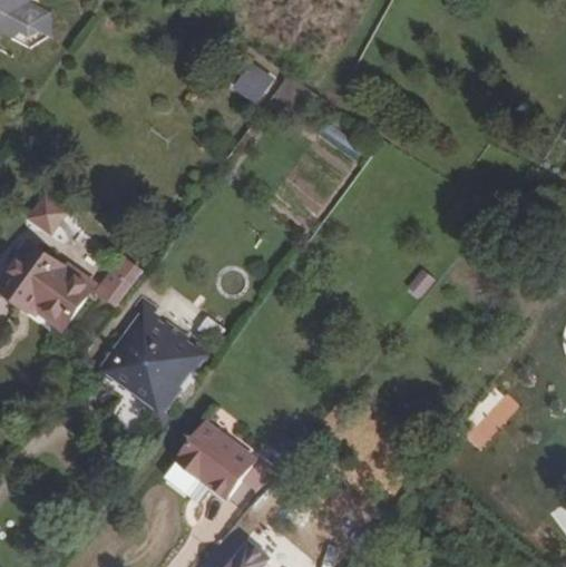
[(37,8),(36,0),(0,0),(0,32),(8,37),(28,26),(47,35),(46,11),(37,8)]
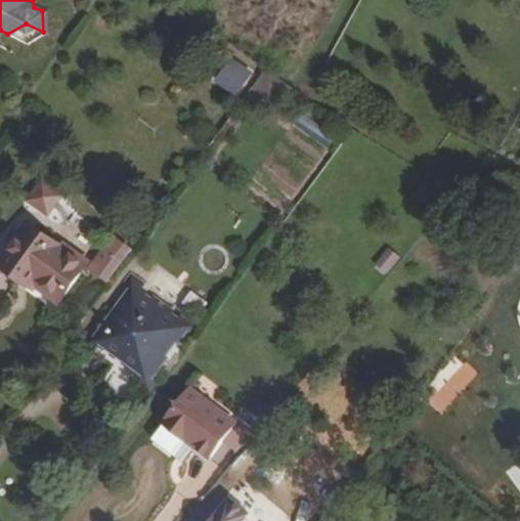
[(235,93),(251,72),(231,57),(215,80),(235,93)]
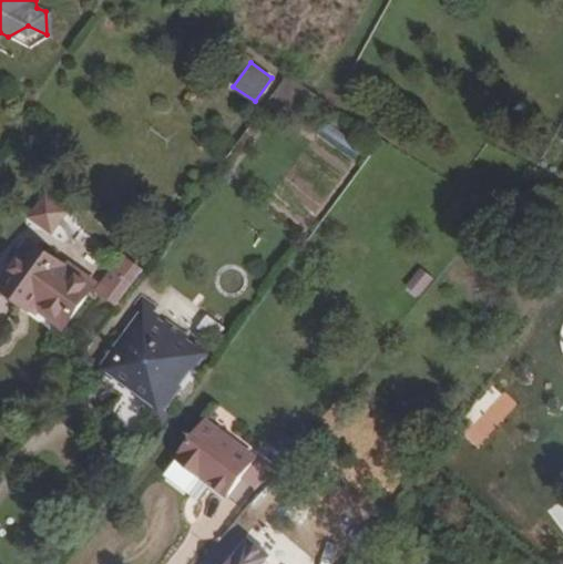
[(29,223),(57,233),(67,203),(40,194),(29,223)]
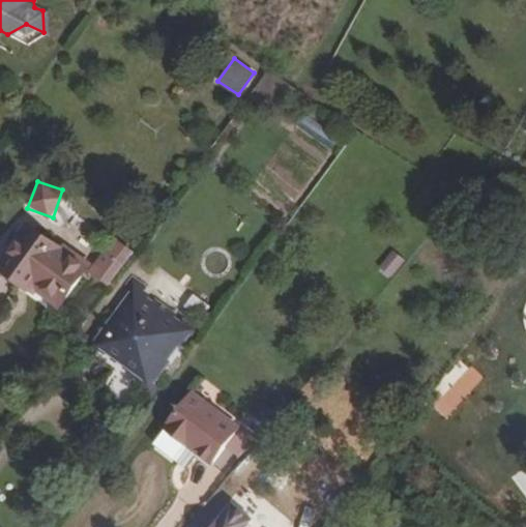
[(0,267),(18,281),(21,275),(56,301),(83,266),(26,225),(0,259),(0,267)]
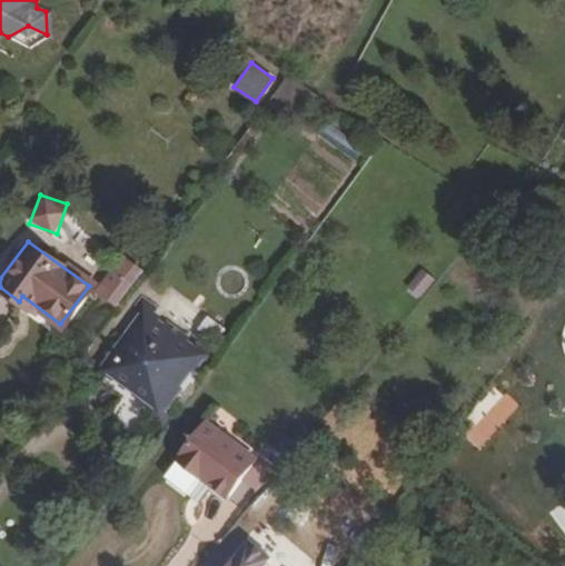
[(119,256),(108,272),(119,280),(131,265),(119,256)]
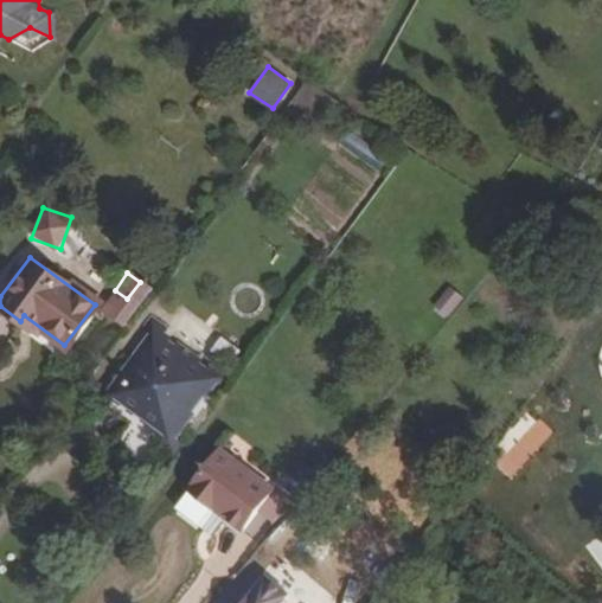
[(444,314),(460,295),(447,283),(430,302),(444,314)]
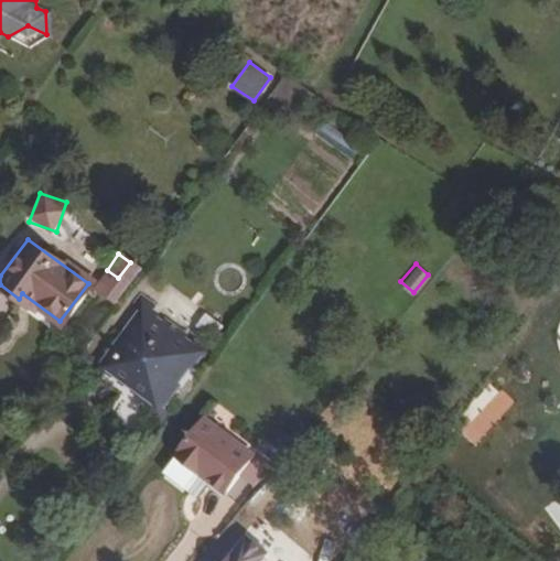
[(96,286),(107,294),(118,278),(107,270),(96,286)]
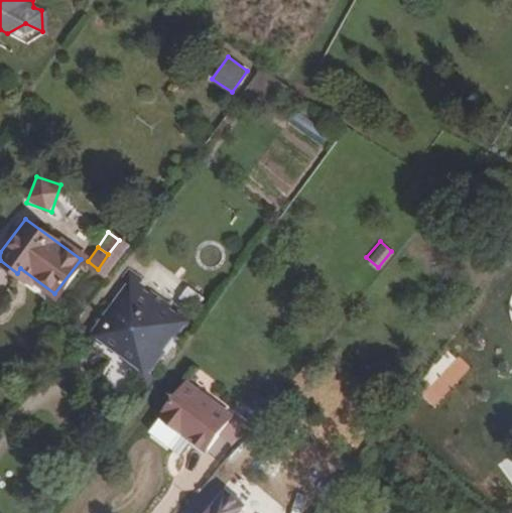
[(20,268),(17,273),(27,280),(30,276),(20,268)]
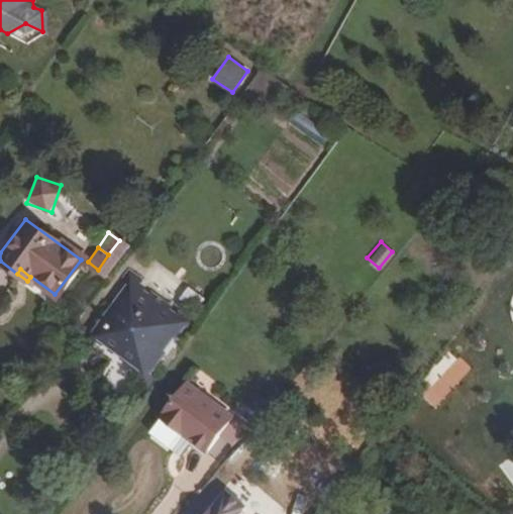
[(95,337),(137,369),(177,315),(134,284),(95,337)]
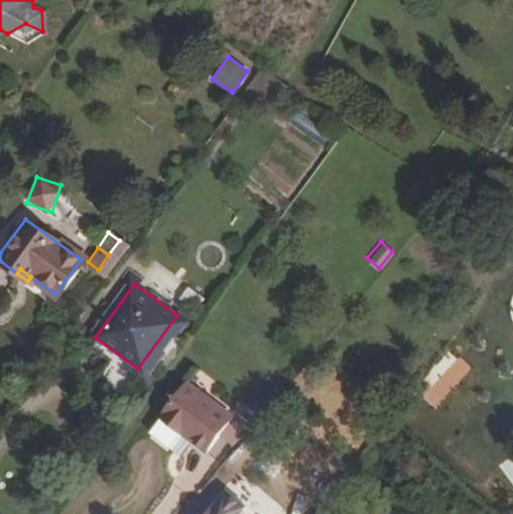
[(190,439),(204,449),(229,415),(185,382),(147,431),(179,454),(190,439)]
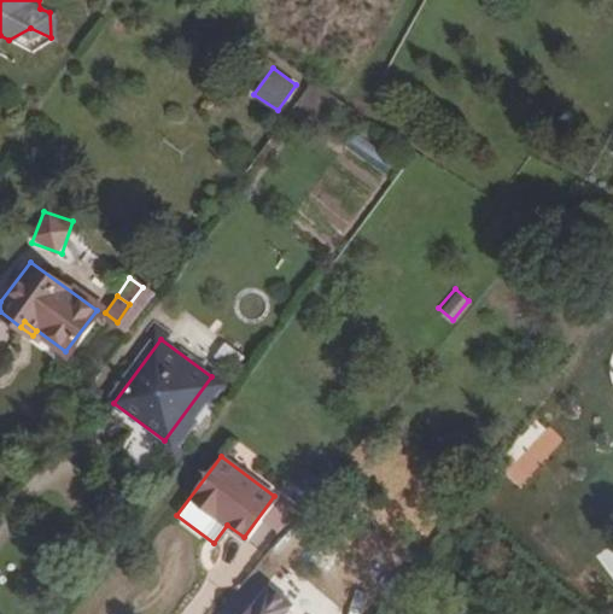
[(273,528),(290,507),(274,496),(258,518),(273,528)]
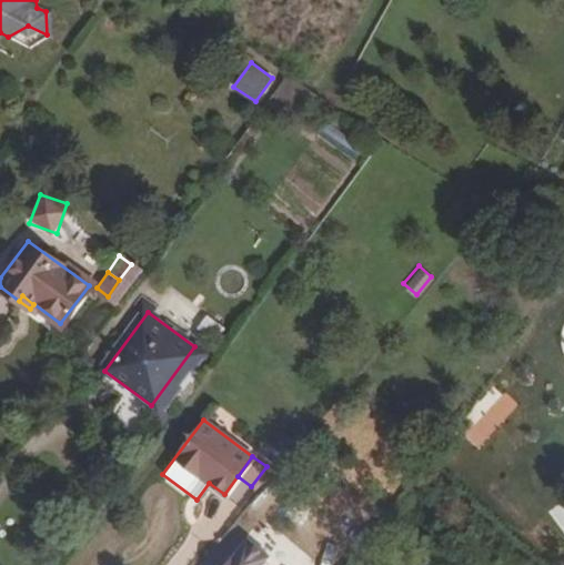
[(245,537),(222,564),(259,564),(268,555),(245,537)]
